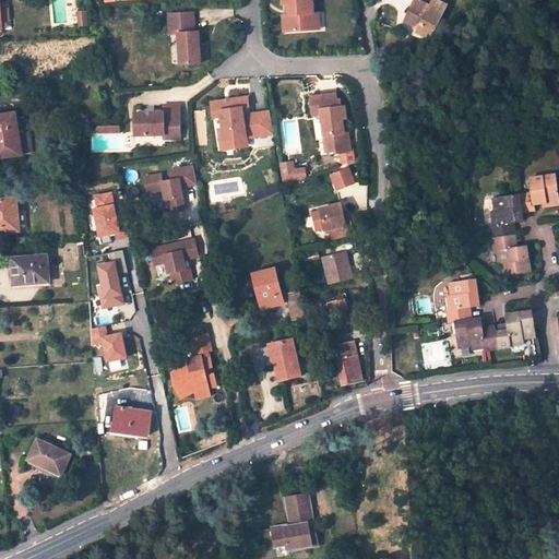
[(288,31),(314,28),(313,12),(312,0),(283,0),(283,3),(288,3),(287,13),(289,13),(288,31)]
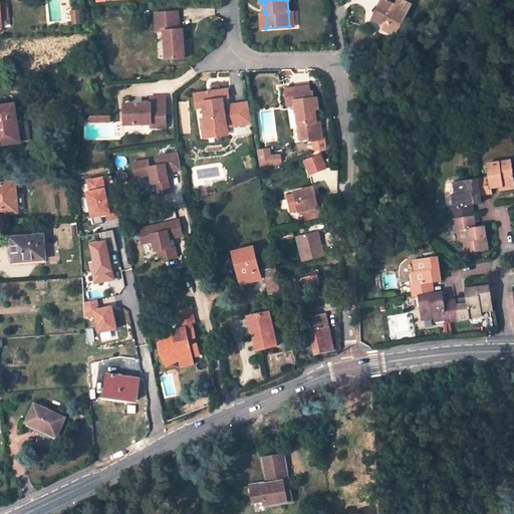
[(382,0),(373,19),(386,25),(398,31),(412,3),(405,0),(398,0),(396,5),(386,0),(382,0)]
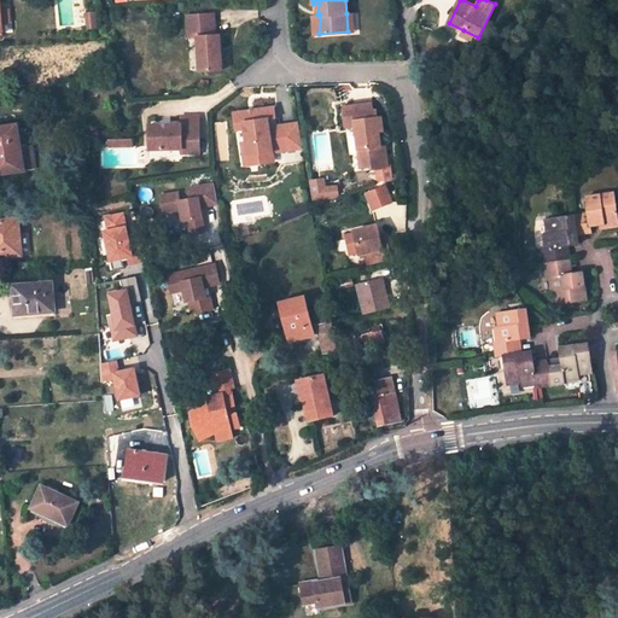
[(187,19),(188,41),(198,41),(199,76),(221,75),(220,40),(215,40),(215,18),(187,19)]
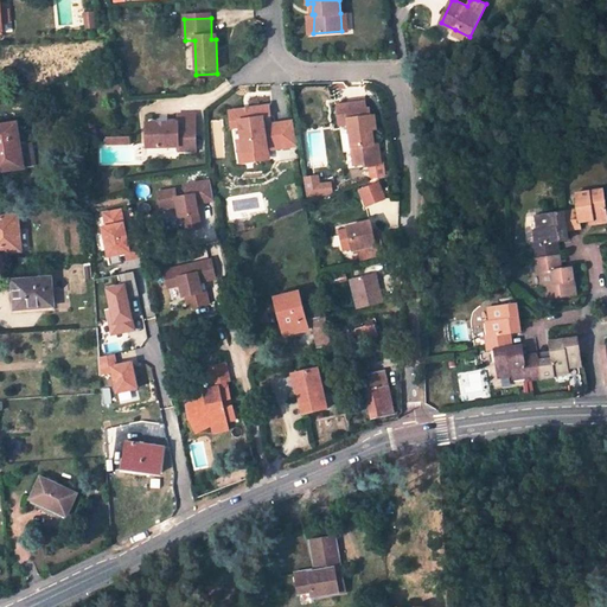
[(467,42),(470,37),(455,30),(453,34),(467,42)]
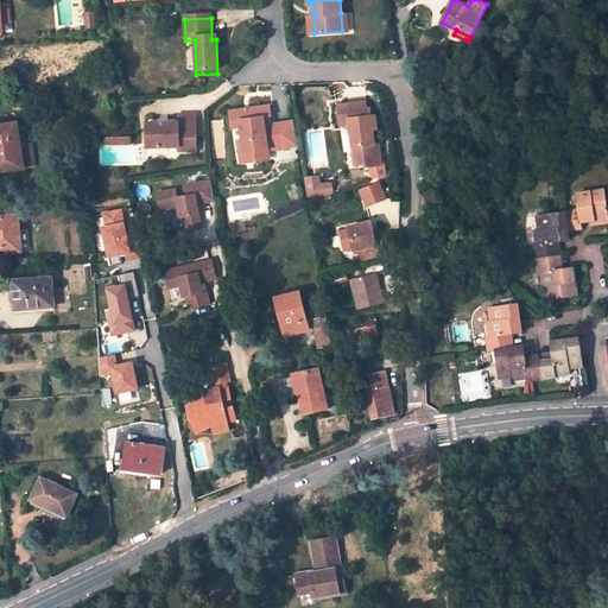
[(350,125),(355,165),(366,164),(367,166),(381,164),(380,150),(377,151),(373,130),(377,128),(375,116),(368,116),(366,102),(339,106),(341,126),(350,125)]
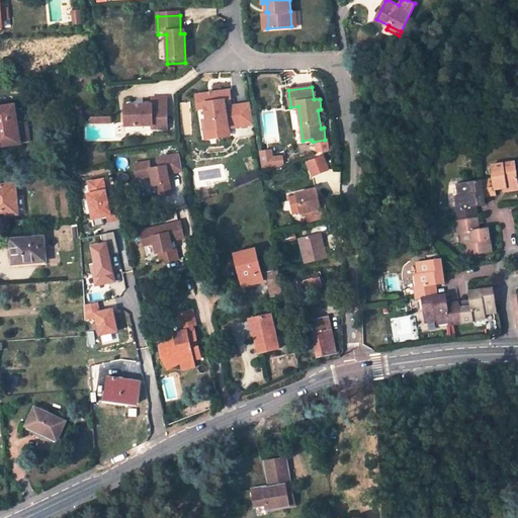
[(225,100),(232,99),(230,90),(213,92),(207,93),(196,94),(198,108),(205,108),(206,119),(203,119),(204,131),(205,138),(219,136),(230,135),(230,128),(254,125),(251,103),(233,105),(233,108),(227,109),(225,100)]
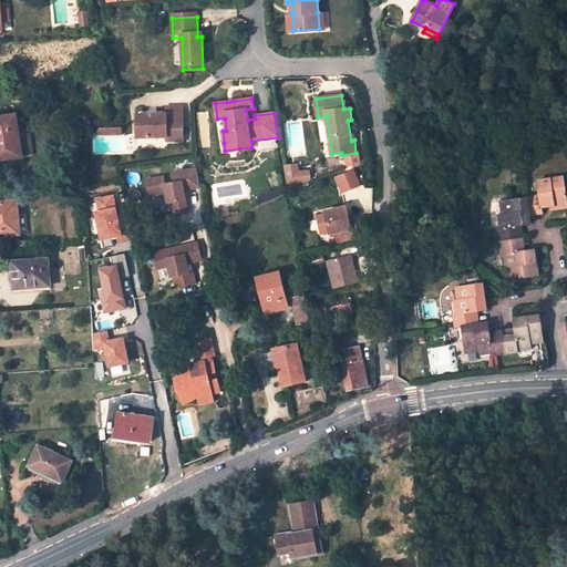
[(137,116),(137,138),(167,138),(167,143),(184,142),(184,109),(167,109),(167,116),(157,116),(147,116),(137,116)]
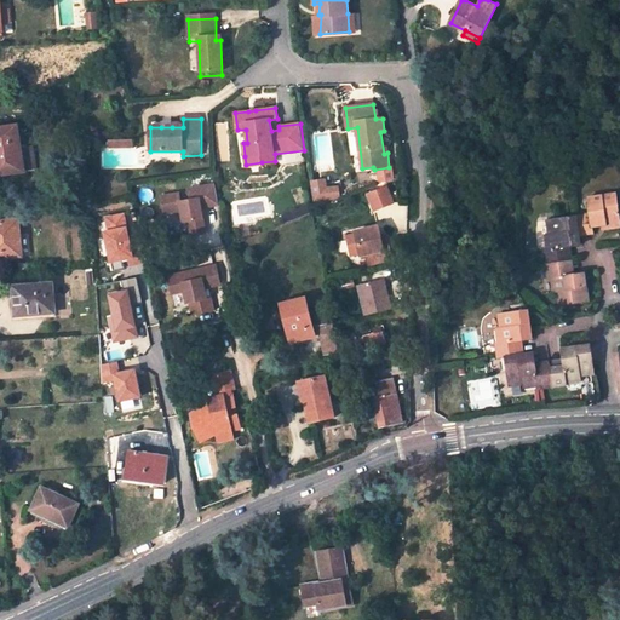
[(21,148),(17,126),(0,127),(0,174),(24,172),(24,170),(36,168),(34,147),(21,148)]
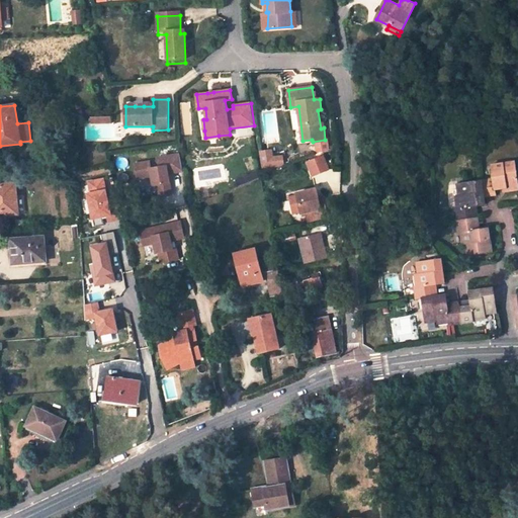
[(272,157),(271,151),(260,152),(262,168),(274,167),(283,166),(282,156),(272,157)]
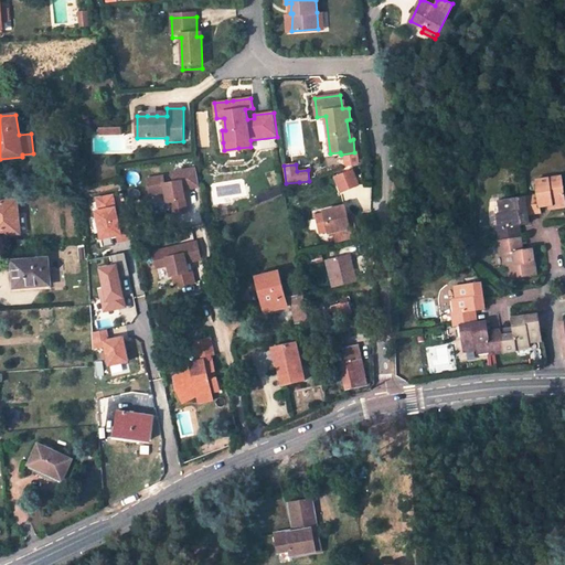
[(341,192),(359,184),(352,170),(334,177),(341,192)]
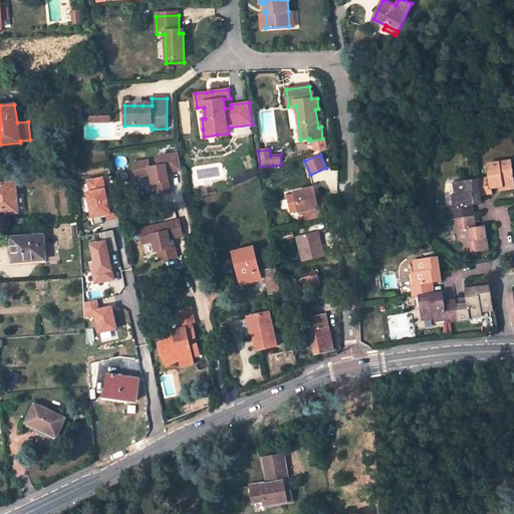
[(182,172),(179,156),(157,159),(158,168),(150,169),(149,162),(139,163),(141,177),(150,176),(152,186),(156,185),(158,196),(169,194),(166,174),(182,172)]
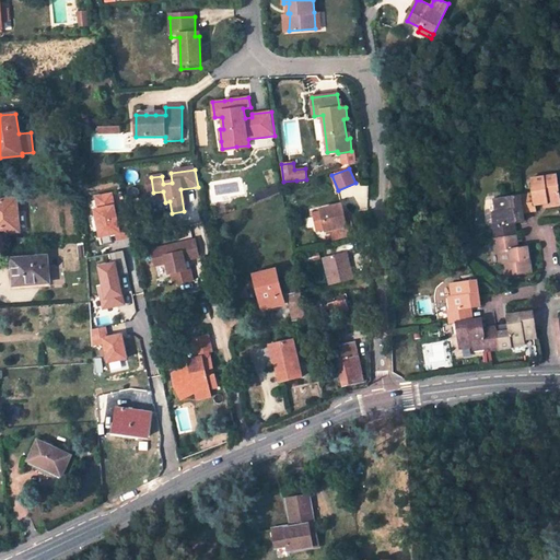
[(532,178),(534,194),(523,195),(525,212),(536,211),(535,206),(544,203),(548,203),(549,208),(559,206),(559,200),(557,175),(532,178)]
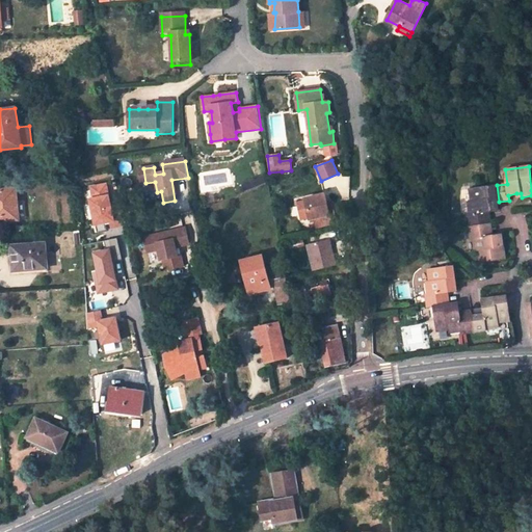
[(86,195),(91,224),(108,221),(109,228),(115,227),(107,181),(88,184),(90,195),(86,195)]
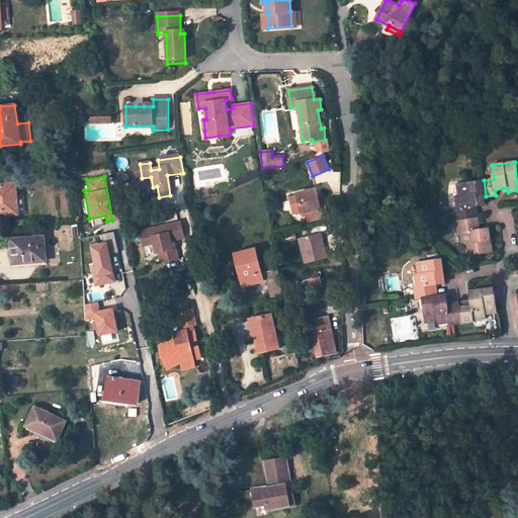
[(484,180),(457,184),(459,195),(455,196),(457,207),(455,208),(456,221),(472,219),(471,207),(477,206),(487,205),(486,196),(484,180)]
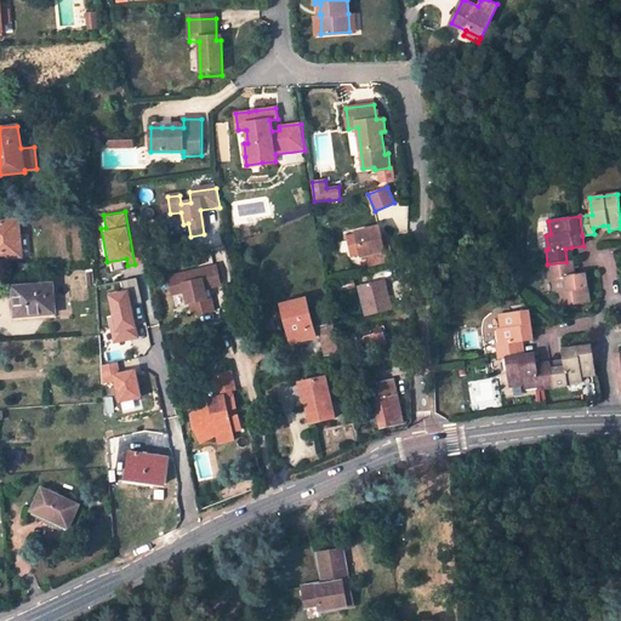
[(0,258),(23,256),(18,220),(0,221),(0,258)]
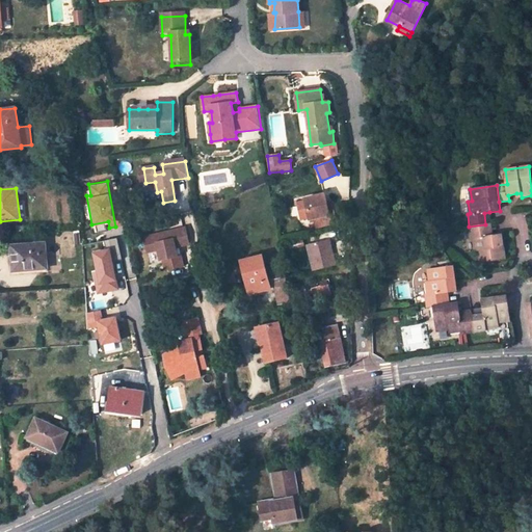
[(297,204),(301,220),(310,218),(310,219),(315,218),(317,228),(337,222),(335,213),(329,215),(327,204),(325,195),(306,200),(306,202),(297,204)]
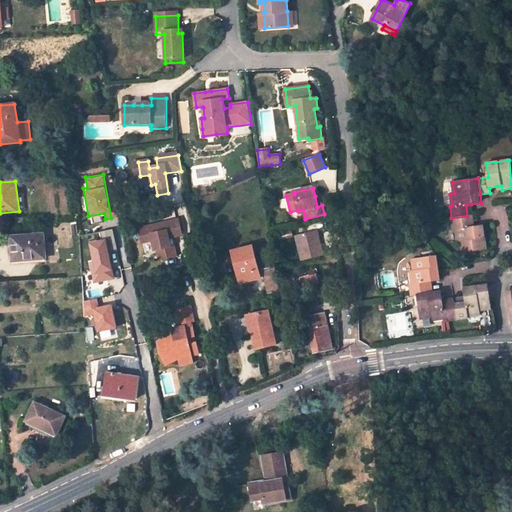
[(462,252),(486,249),(484,225),(474,226),(469,227),(467,216),(451,218),(453,230),(455,230),(456,241),(460,240),(462,252)]
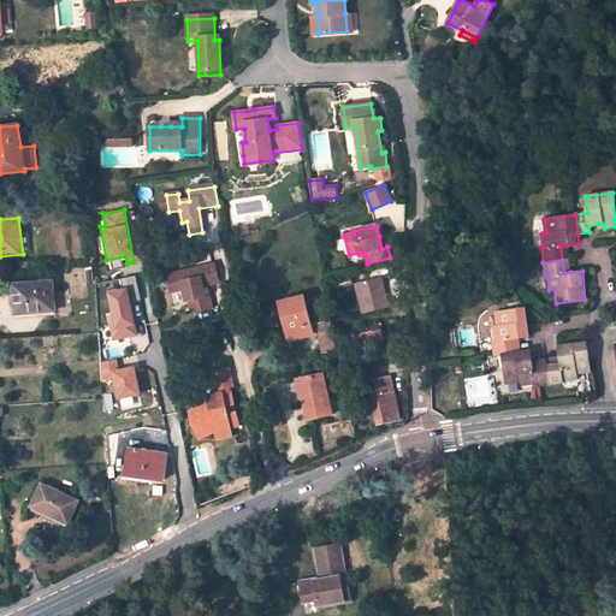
[(189,301),(191,313),(212,308),(209,297),(206,298),(202,286),(219,283),(215,265),(196,268),(197,278),(187,280),(184,271),(167,274),(171,292),(183,289),(187,301),(189,301)]
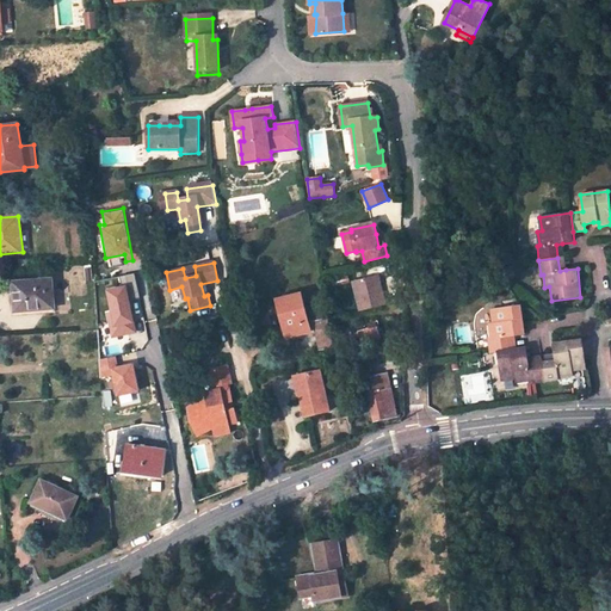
[(349,276),(334,279),(335,288),(351,284),(349,276)]
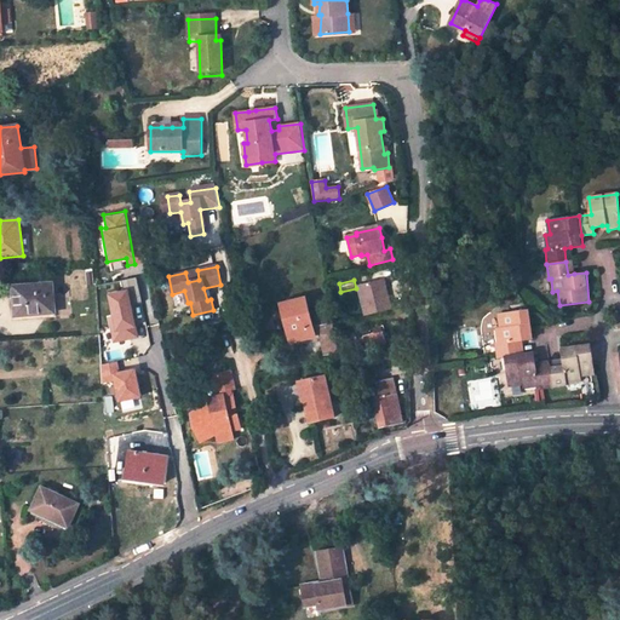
[(390,309),(384,281),(359,286),(366,315),(390,309)]
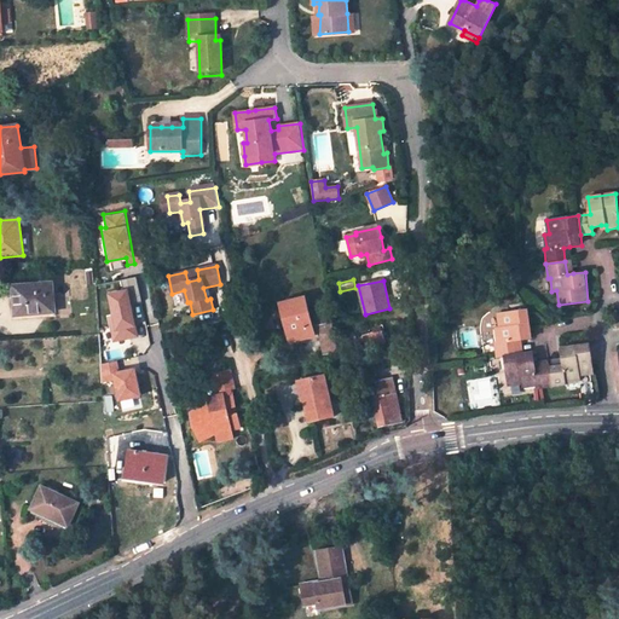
[(52,283),(15,287),(17,311),(32,310),(32,314),(55,312),(52,283)]
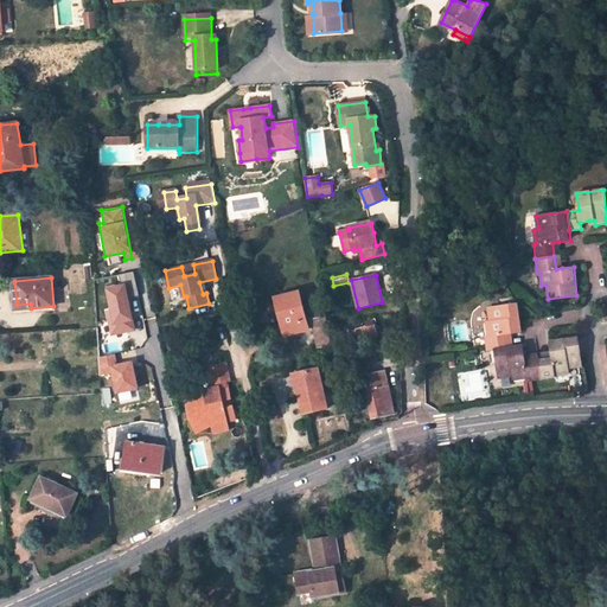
[(112,334),(135,328),(123,281),(101,286),(112,334)]
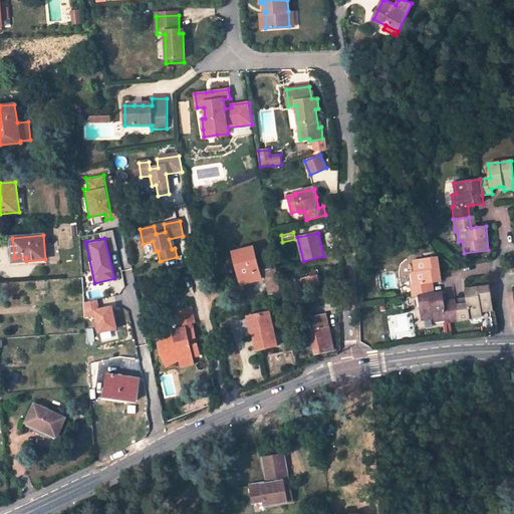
[(253,249),(236,253),(243,281),(260,277),(259,271),(270,269),(273,282),(267,283),(270,293),(282,291),(276,261),(275,256),(256,261),(253,249)]
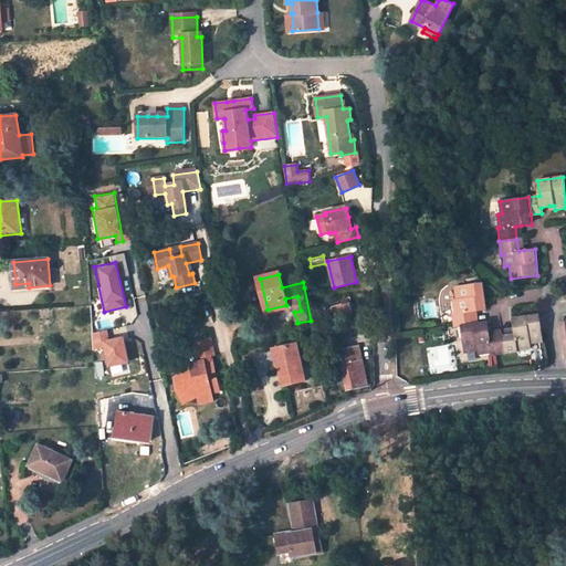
[(482,284),(456,287),(458,300),(453,301),(456,313),(452,314),(454,327),(461,326),(472,324),(470,312),(477,311),(486,310),(482,284)]
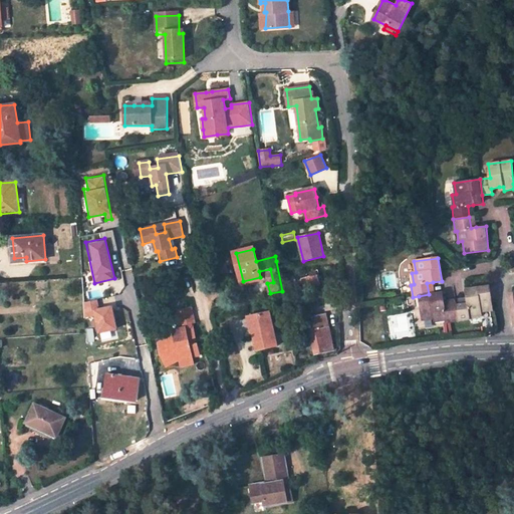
[(319,285),(316,274),(308,277),(301,278),(304,289),(319,285)]
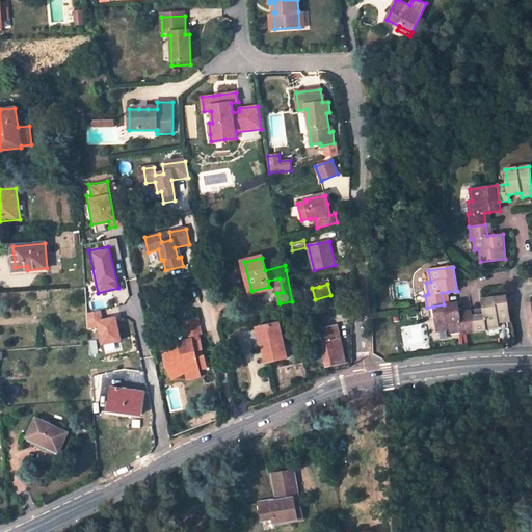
[(506,295),(481,299),(483,308),(484,315),(472,316),(475,333),(486,330),(486,328),(499,326),(498,322),(510,321),(506,295)]
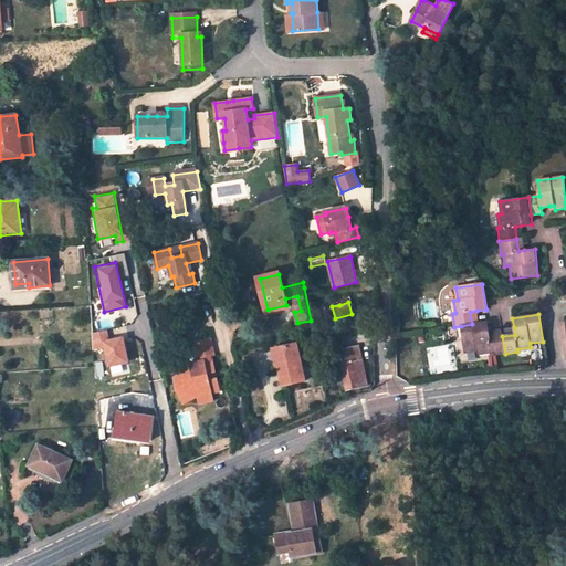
[(490,331),(488,322),(479,323),(472,324),(461,326),(465,353),(479,350),(479,354),(492,353),(492,355),(505,354),(502,336),(491,338),(490,331)]
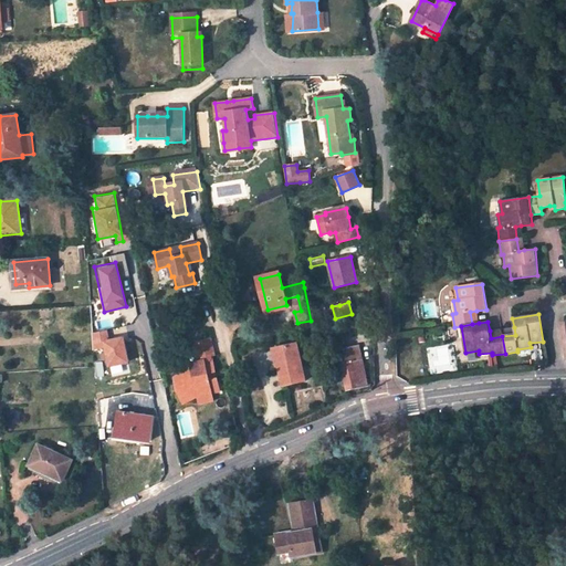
[(127,364),(123,334),(108,336),(107,329),(91,332),(93,349),(103,348),(105,366),(127,364)]
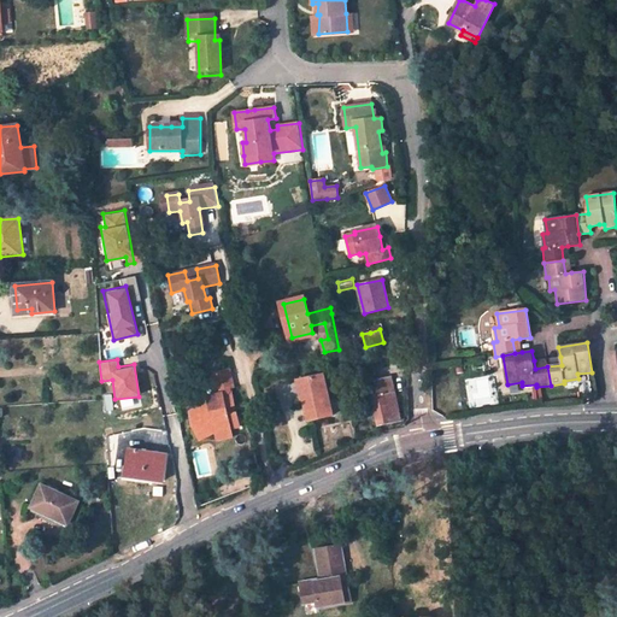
[(211,404),(191,412),(194,427),(201,440),(217,433),(217,435),(231,433),(231,429),(240,428),(236,413),(235,413),(233,407),(235,406),(233,393),(230,393),(229,388),(234,387),(231,370),(215,374),(219,395),(210,401),(211,404)]
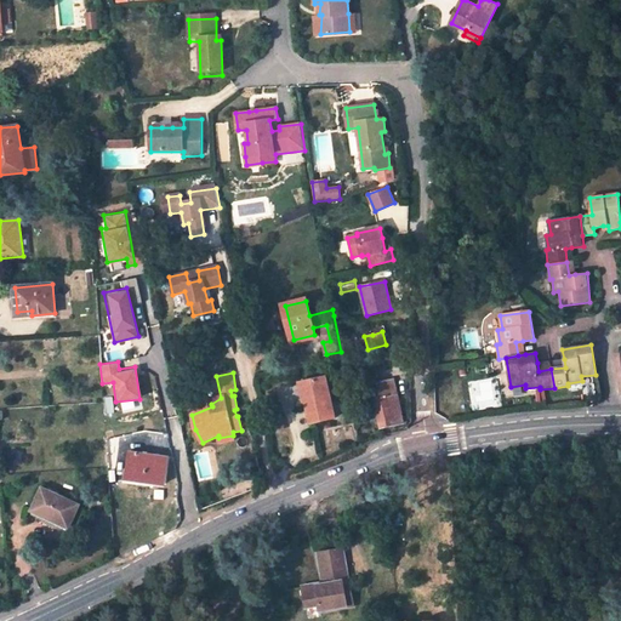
[(326,376),(306,381),(311,402),(307,402),(312,423),(335,417),(326,376)]
